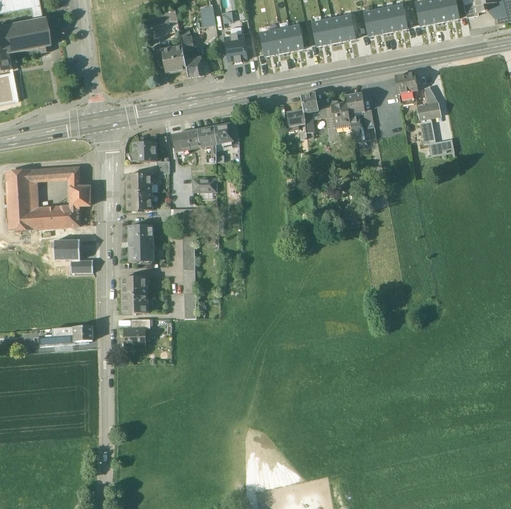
[(40,17),(37,0),(0,0),(0,12),(31,7),(33,18),(40,17)]
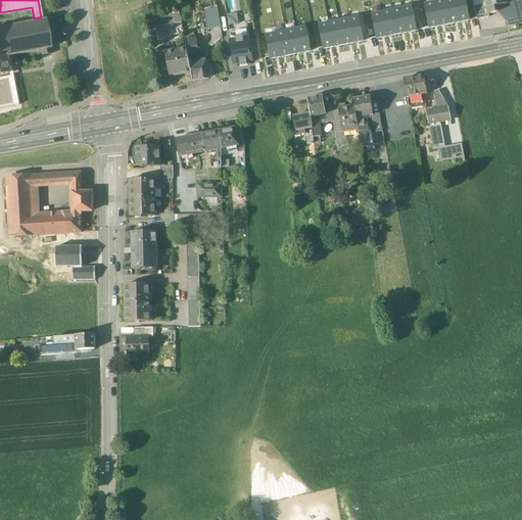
[(428,25),(438,24),(433,0),(429,0),(424,1),(428,25)]
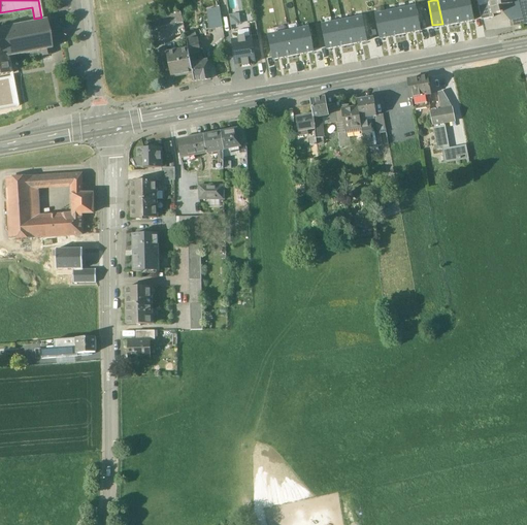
[(442,24),(453,22),(449,0),(437,0),(442,24)]
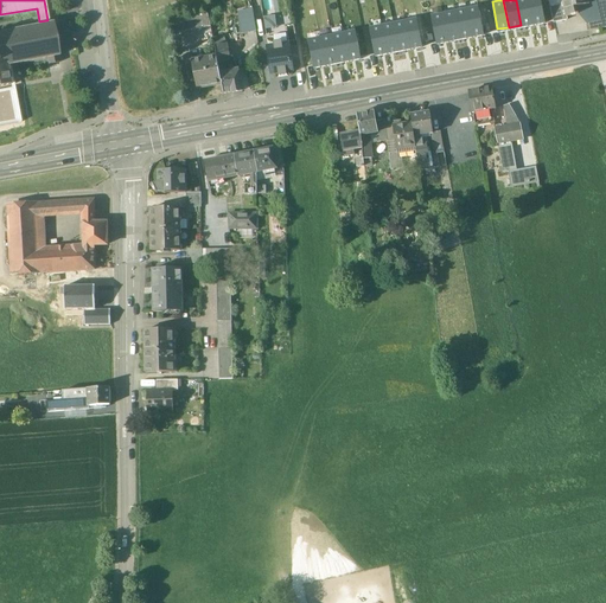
[(521,25),(533,23),(528,0),(516,0),(521,25)]
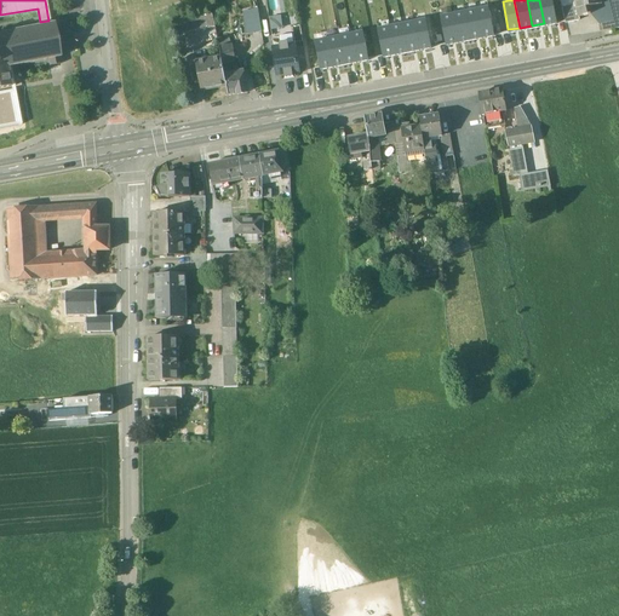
[(539,0),(544,23),(556,21),(552,0),(539,0)]
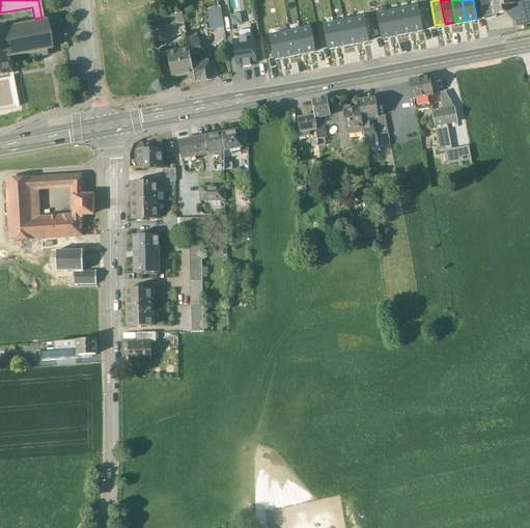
[(492,0),(492,1),(494,12),(495,11),(505,9),(503,3),(514,1),(514,0),(492,0)]
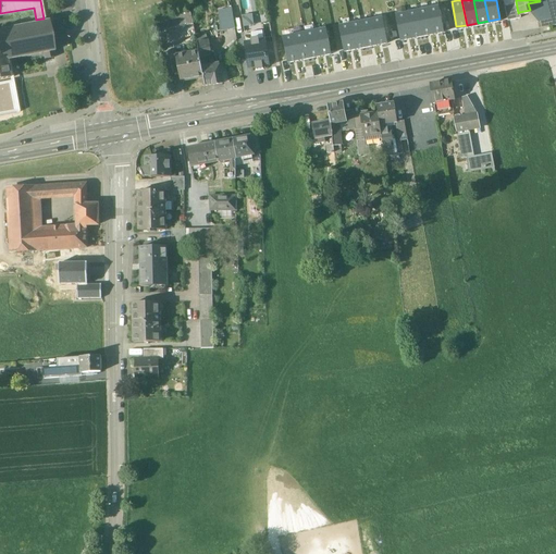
[(536,19),(550,16),(545,0),(540,0),(540,1),(528,3),(530,10),(536,19)]
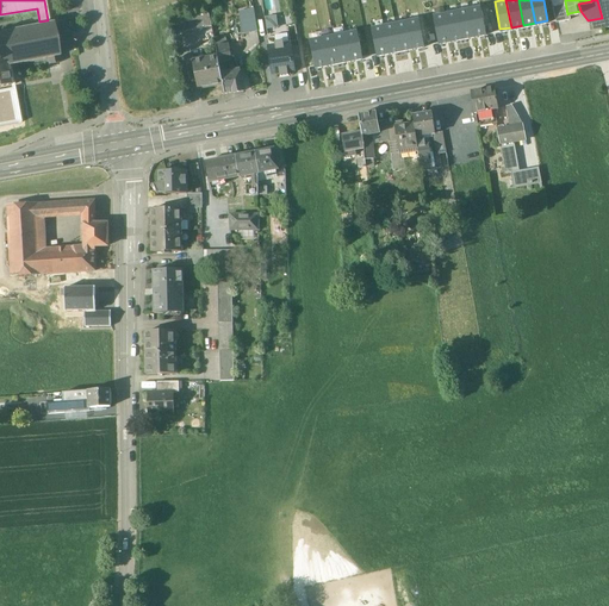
[(608,5),(607,0),(597,0),(602,18),(604,25),(608,24),(608,5)]
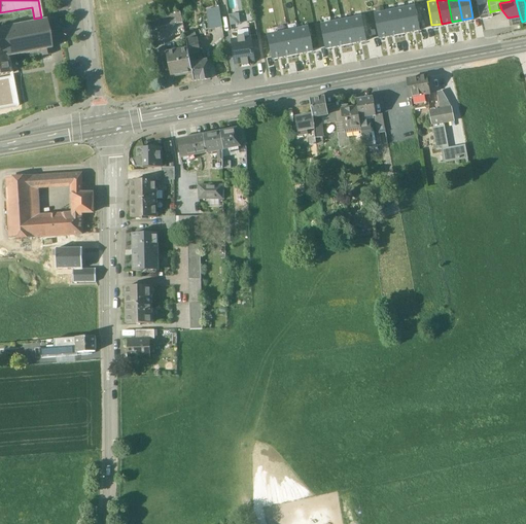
[(488,1),(477,4),(480,18),(492,14),(491,11),(490,12),(488,1)]
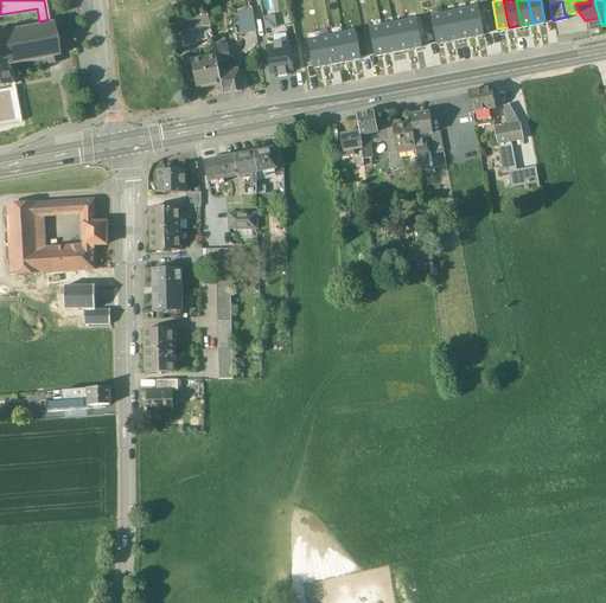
[(238,7),(243,30),(259,26),(254,4),(238,7)]
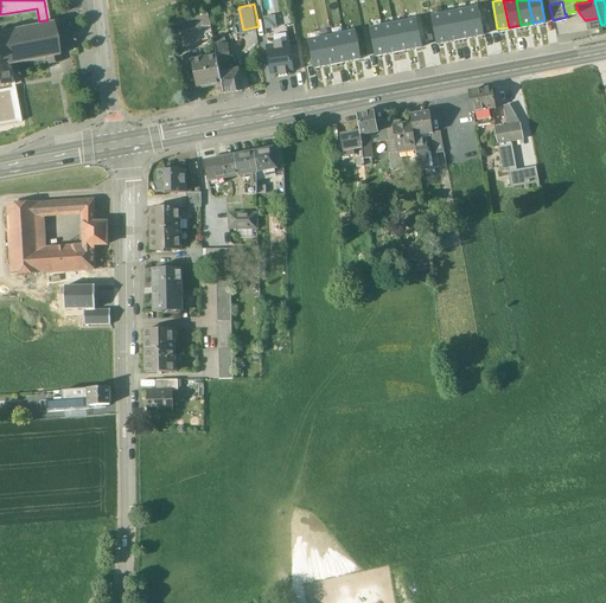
[(471,34),(483,32),(477,4),(465,6),(471,34)]
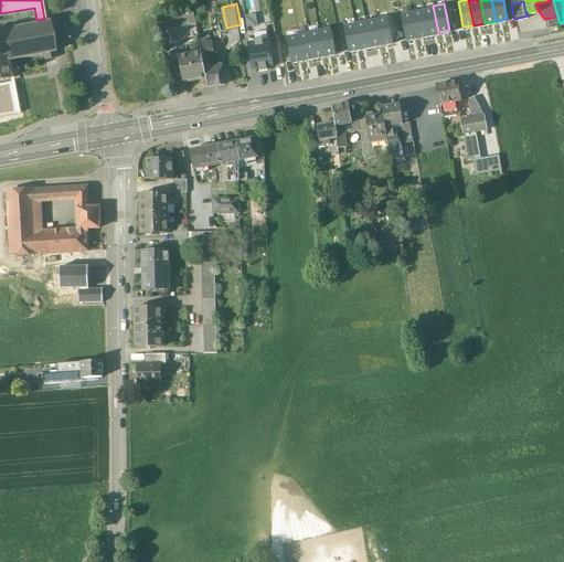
[(427,34),(438,32),(433,6),(422,8),(427,34)]
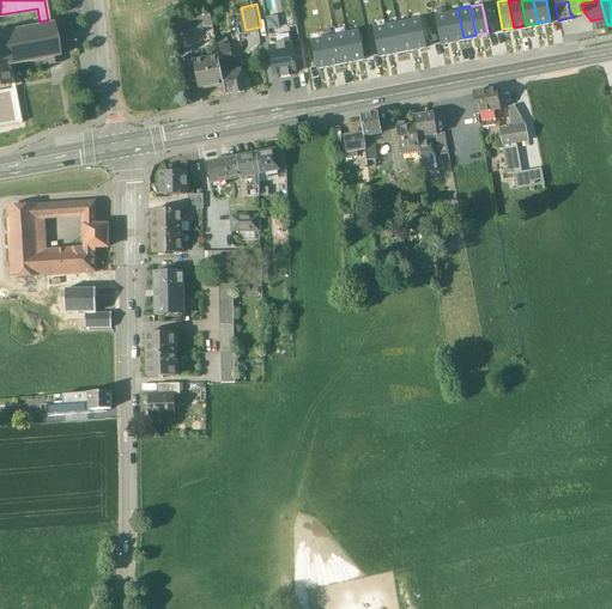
[(452,40),(464,37),(458,8),(446,11),(452,40)]
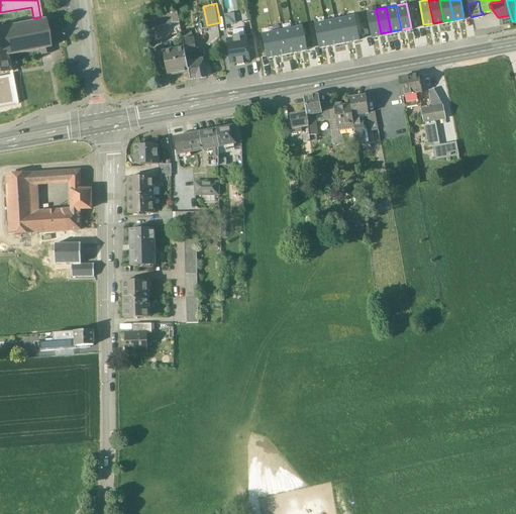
[(176,8),(144,12),(146,26),(179,20),(176,8)]
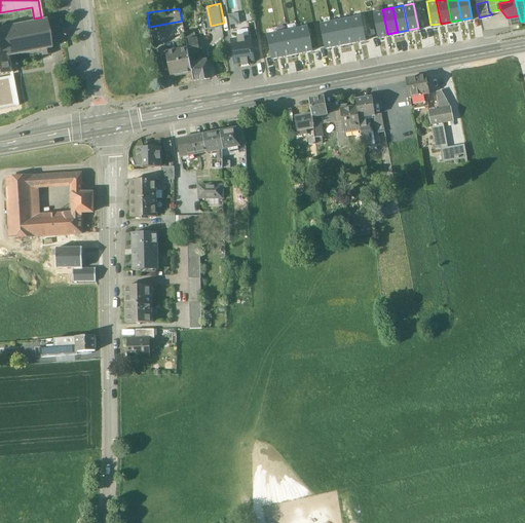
[(231,22),(241,21),(240,9),(230,10),(231,22)]
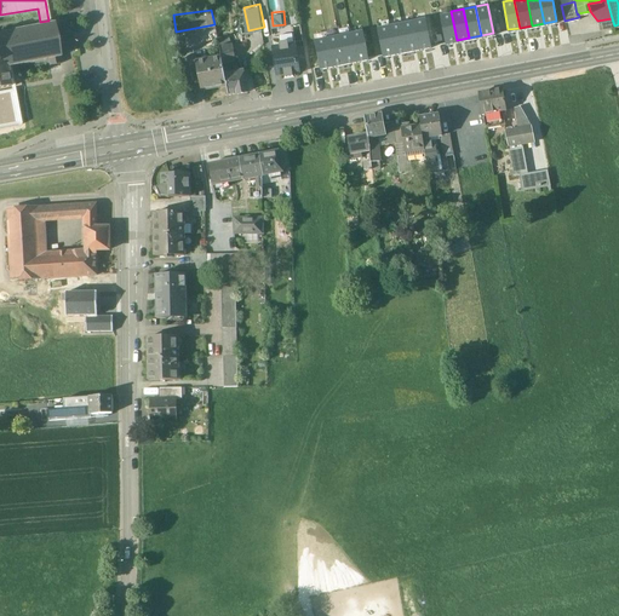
[(445,42),(457,40),(451,11),(439,13),(445,42)]
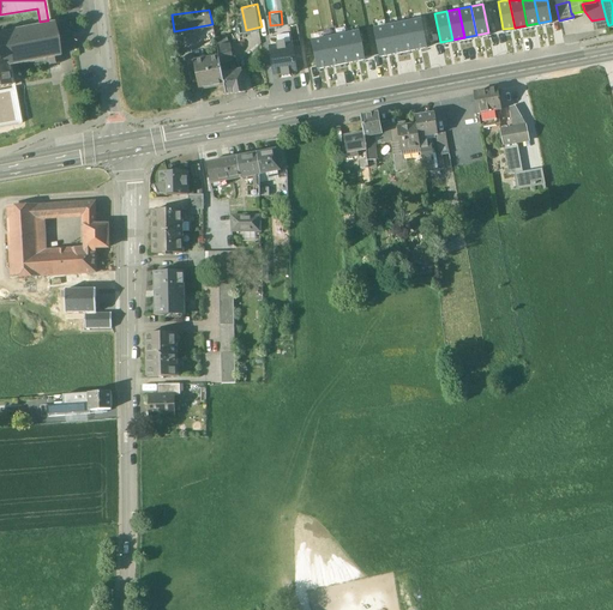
[(414,47),(426,44),(421,17),(409,19),(414,47)]
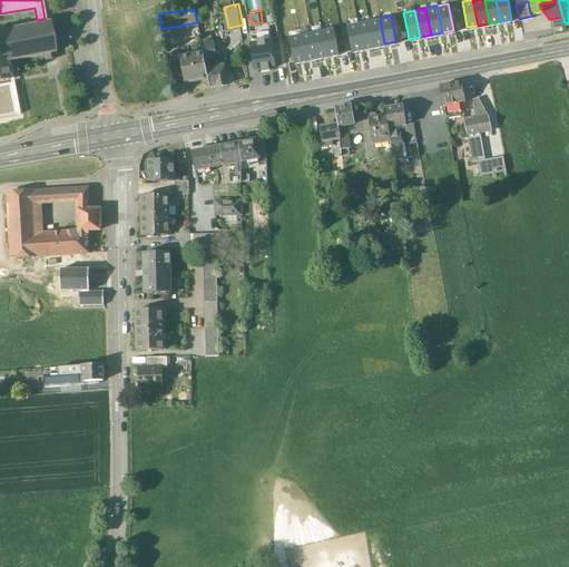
[(562,17),(549,19),(550,26),(565,23),(562,17)]
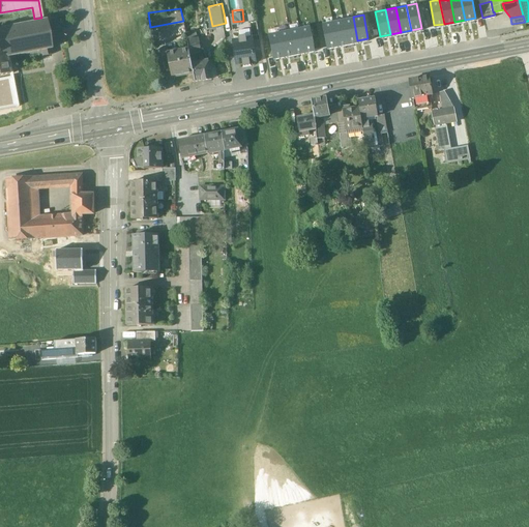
[(34,19),(0,25),(0,55),(5,54),(39,47),(41,53),(51,52),(50,46),(51,45),(45,17),(41,18),(34,19)]
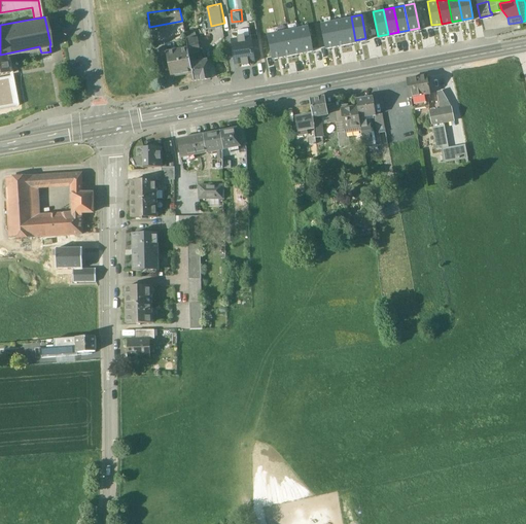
[(345,42),(355,40),(351,16),(341,19),(345,42)]
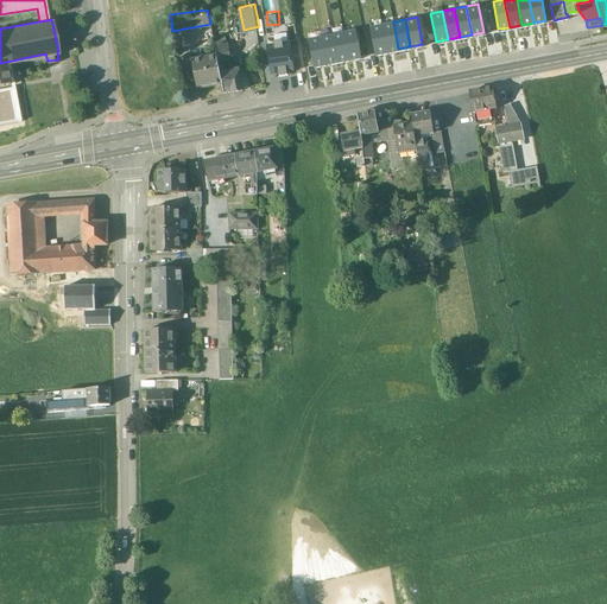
[(386,51),(398,49),(393,21),(381,24),(386,51)]
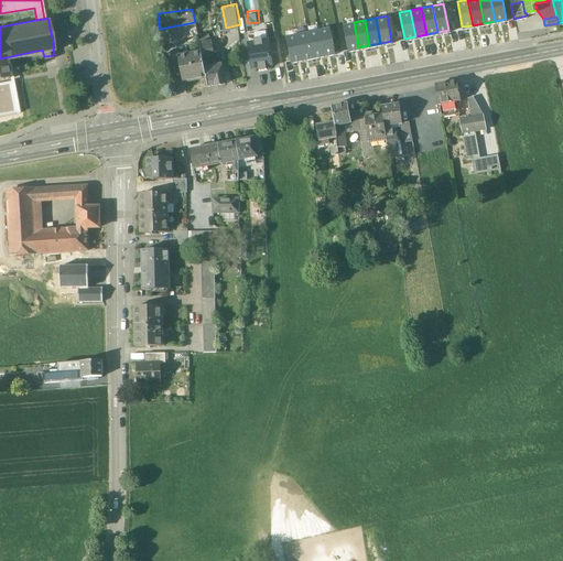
[(347,50),(358,47),(354,22),(343,24),(347,50)]
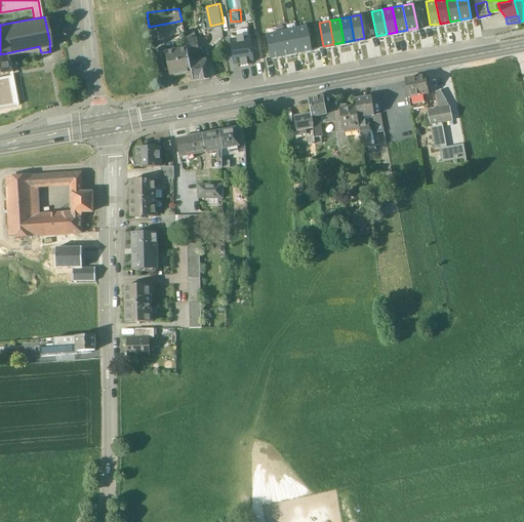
[(301,50),(312,48),(307,25),(296,27),(301,50)]
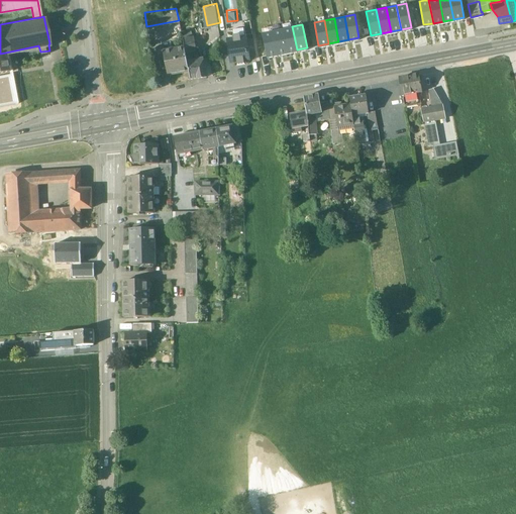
[(287,52),(297,49),(292,26),(282,28),(287,52)]
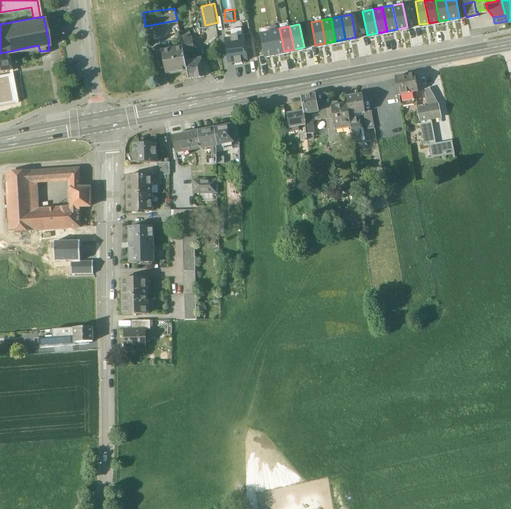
[(274,53),(284,51),(279,28),(269,30),(274,53)]
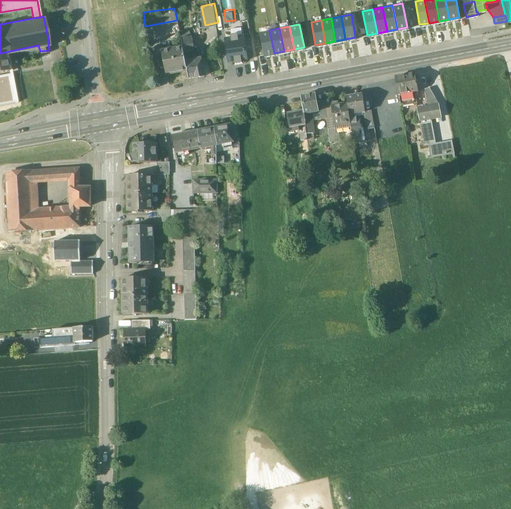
[(264,55),(274,53),(269,30),(259,32),(264,55)]
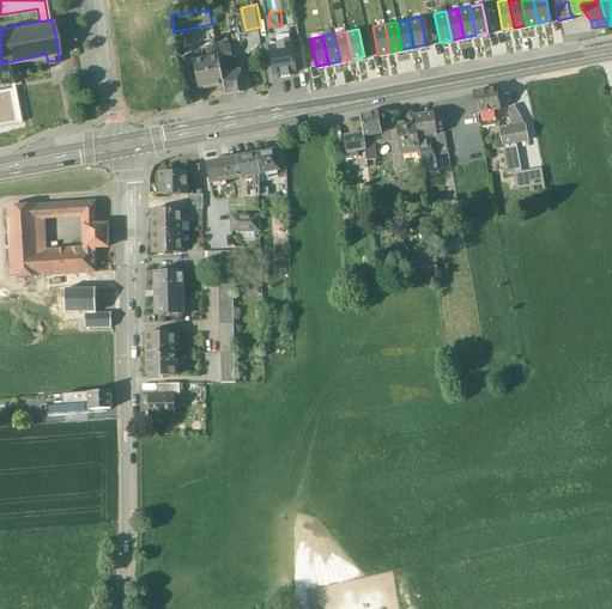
[(228,41),(216,43),(217,54),(219,61),(226,60),(231,59),(228,41)]
